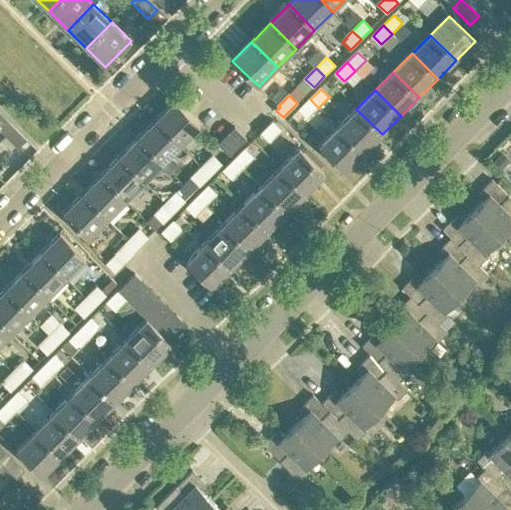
[(318,108),(310,99),(299,110),(308,118),(318,108)]
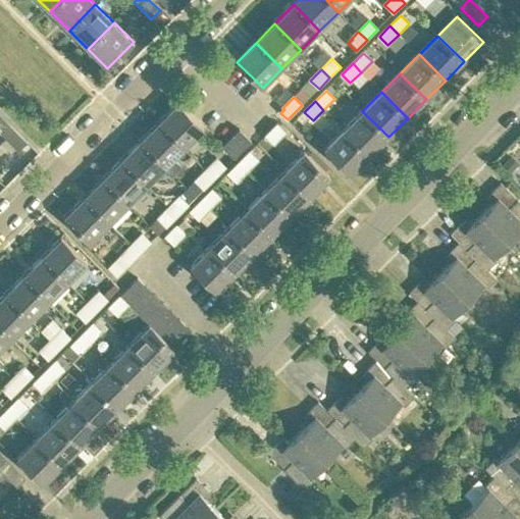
[(178,103),(159,122),(185,149),(204,130),(178,103)]
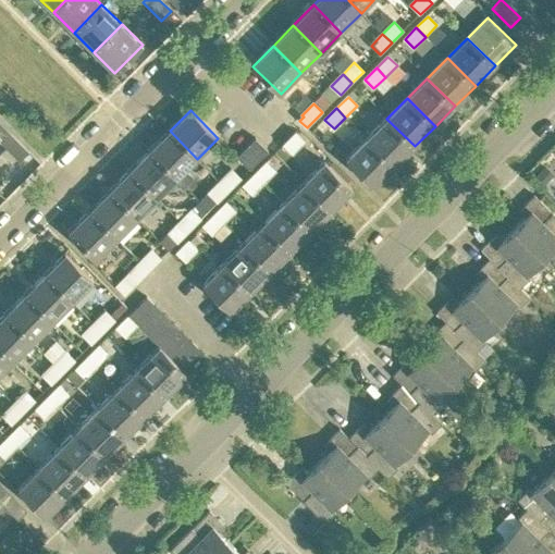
[(386,119),(367,138),(395,167),(415,146),(386,119)]
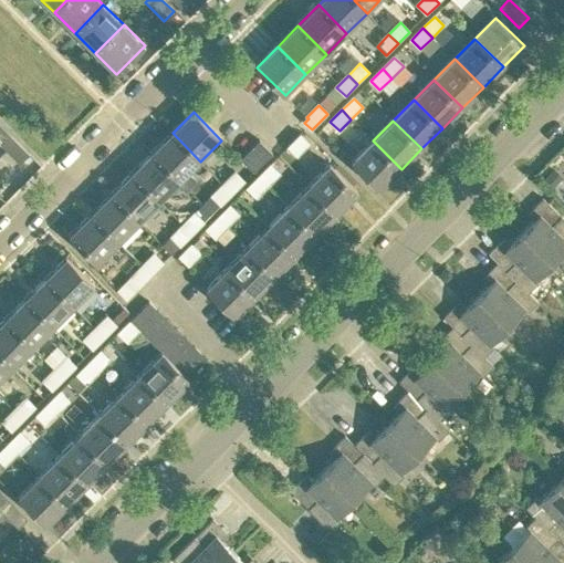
[(0,145),(2,147),(11,137),(0,125),(0,145)]
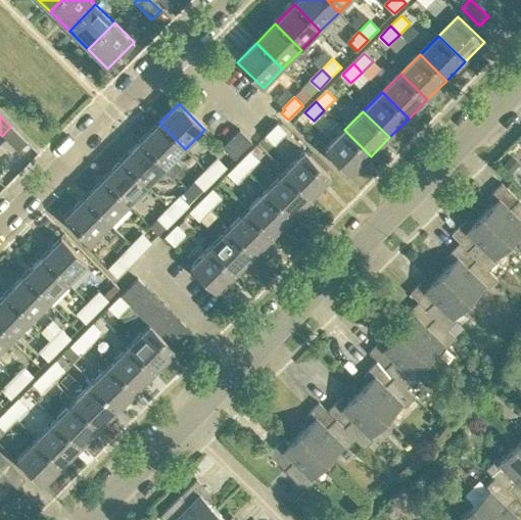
[(140,142),(167,168),(174,175),(183,167),(176,159),(185,149),(159,123),(140,142)]
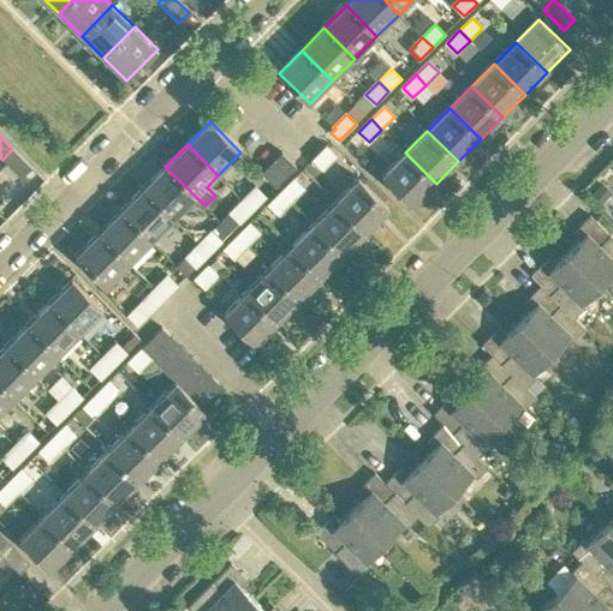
[(314,161),(325,171),(337,157),(327,148),(314,161)]
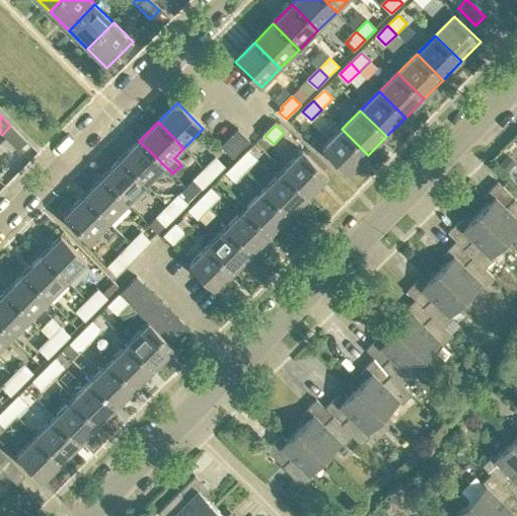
[(10,126),(2,135),(18,151),(27,143),(10,126)]
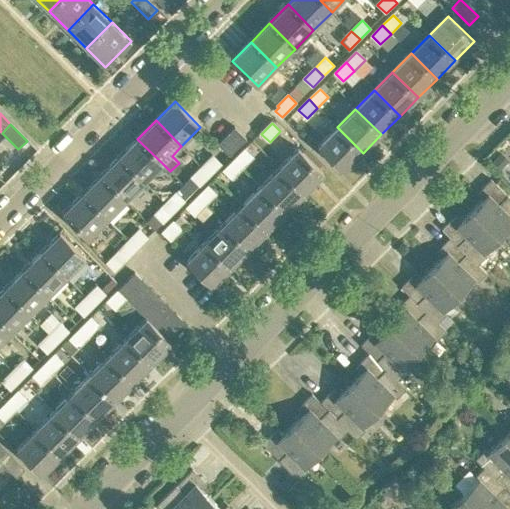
[(363,153),(337,127),(318,146),(344,172),(363,153)]
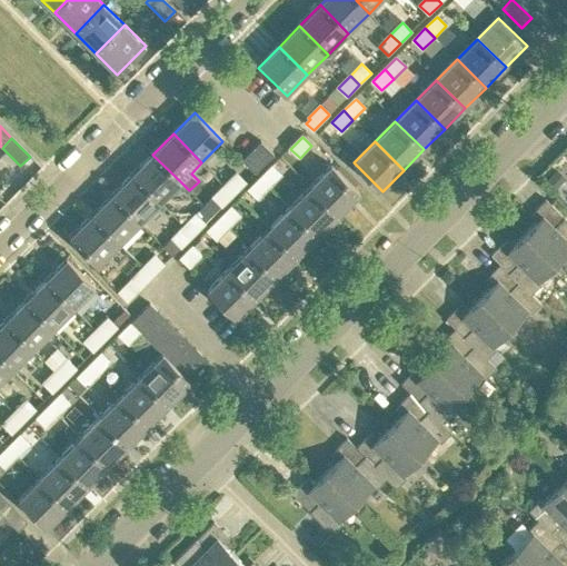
[(261,142),(244,161),(256,174),(275,155),(261,142)]
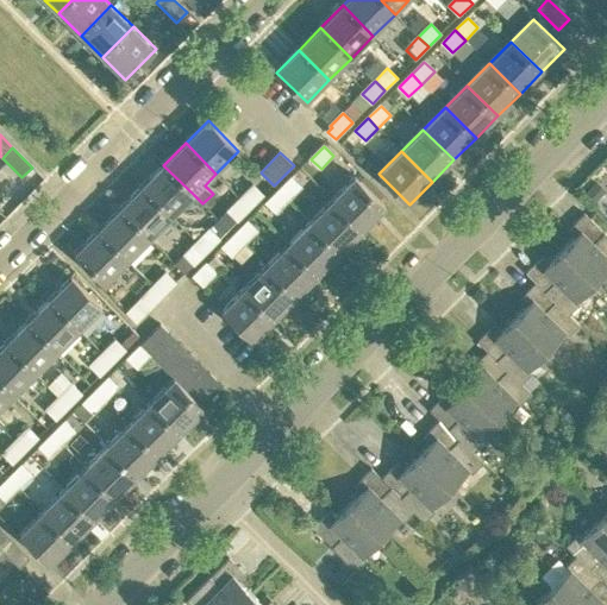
[(163,165),(142,187),(173,218),(194,195),(163,165)]
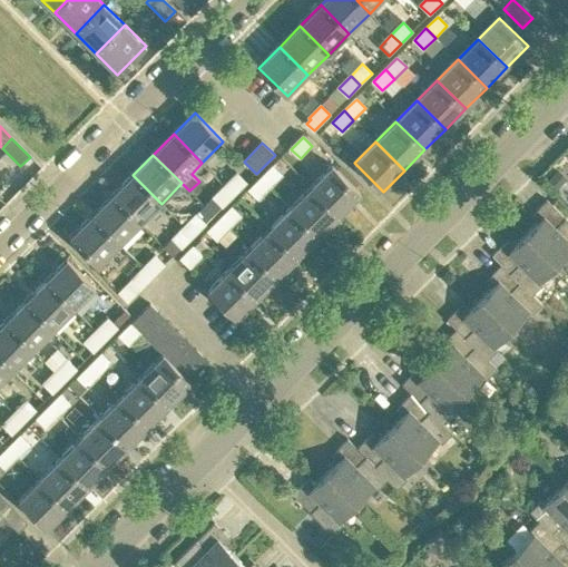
[(332,166),(311,187),(340,216),(361,195),(332,166)]
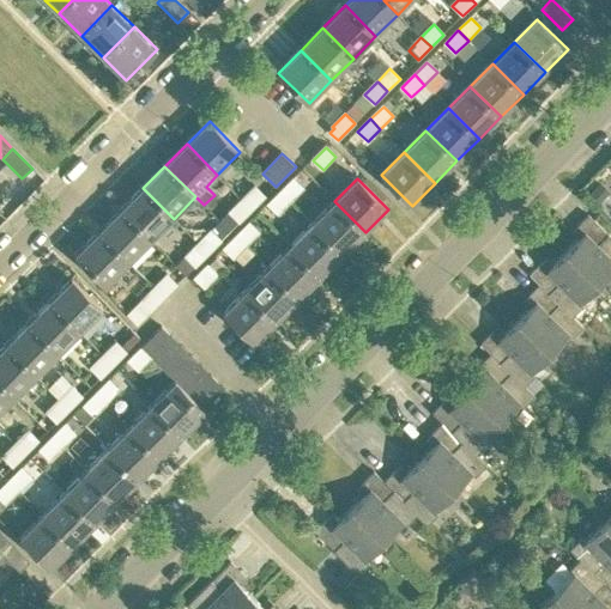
[(294,180),(282,192),(291,202),(304,189),(294,180)]
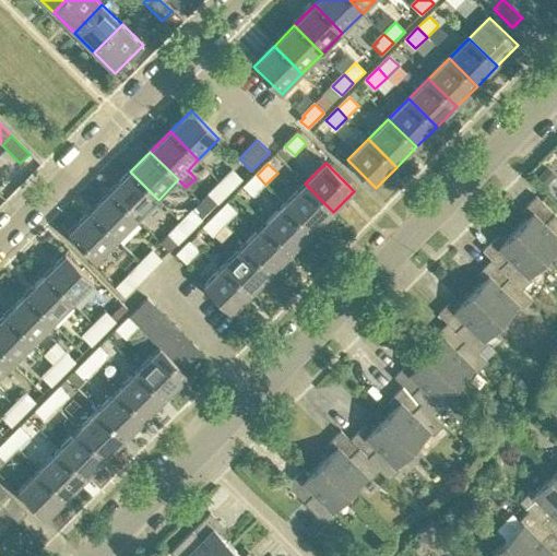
[(233,170),(222,182),(230,191),(243,180),(233,170)]
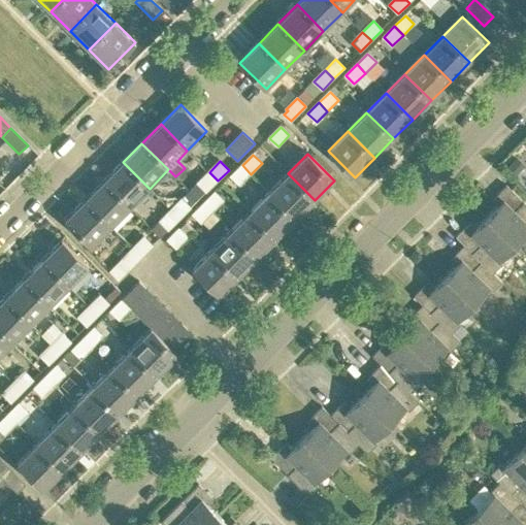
[(123,162),(103,182),(130,207),(150,189),(123,162)]
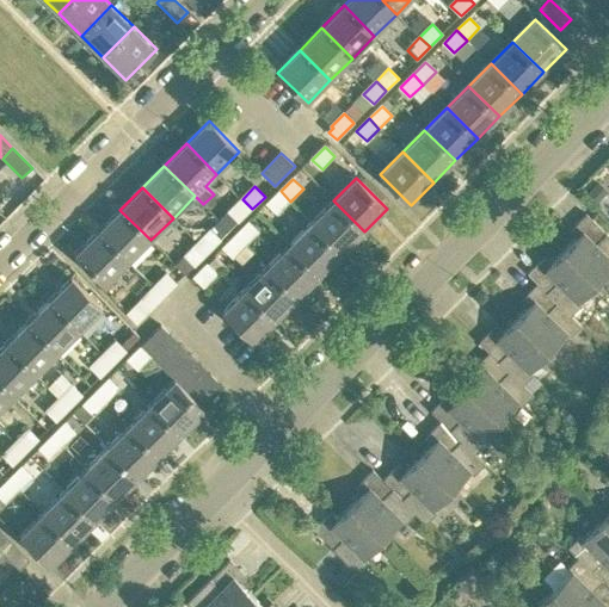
[(290,202),(281,191),(268,204),(277,214),(290,202)]
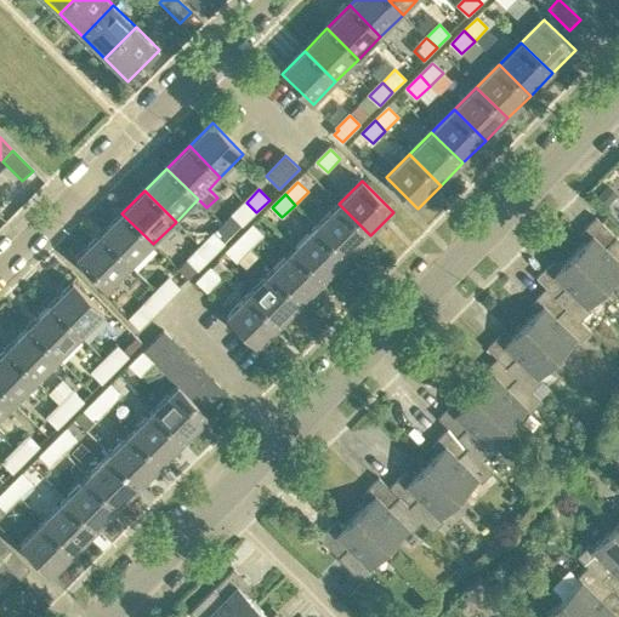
[(256,212),(246,203),(233,216),(243,226),(256,212)]
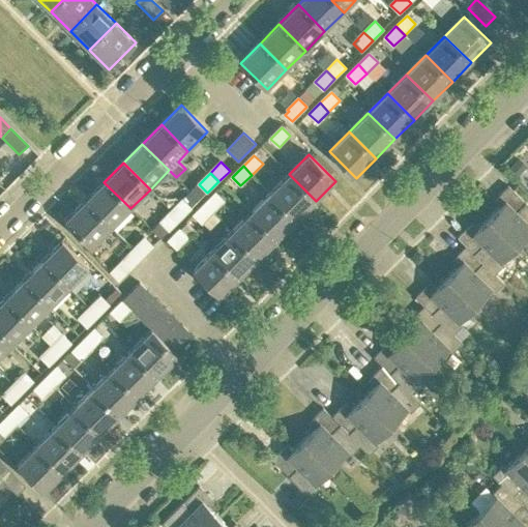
[(289,174),(270,194),(297,220),(316,201),(289,174)]
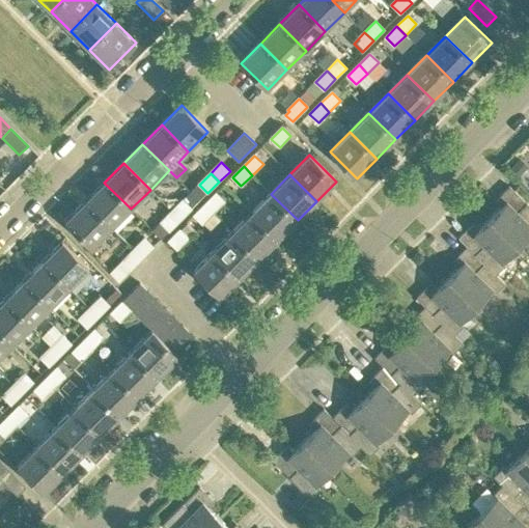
[(104,183),(85,201),(112,228),(131,209),(104,183)]
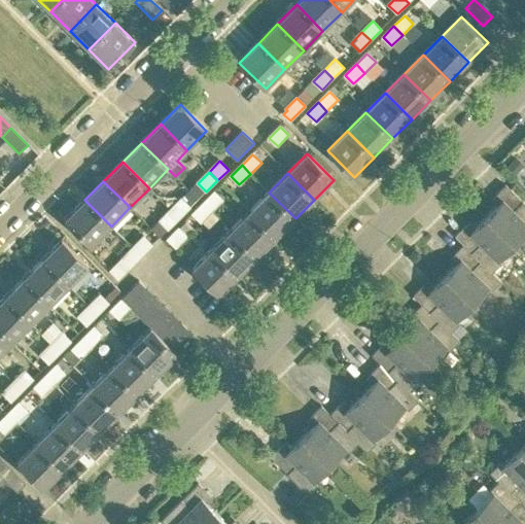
[(502,202),(487,217),(520,250),(521,249),(516,244),(524,235),(524,203),(523,202),(523,203),(506,186),(496,196),(502,202)]
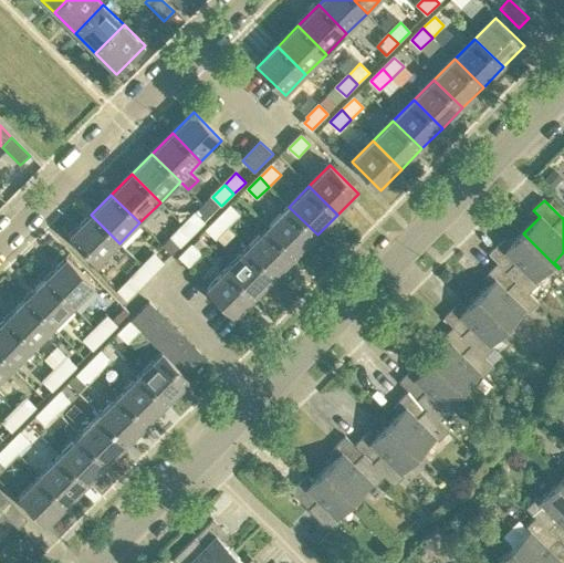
[(230,207),(219,218),(228,228),(240,216),(230,207)]
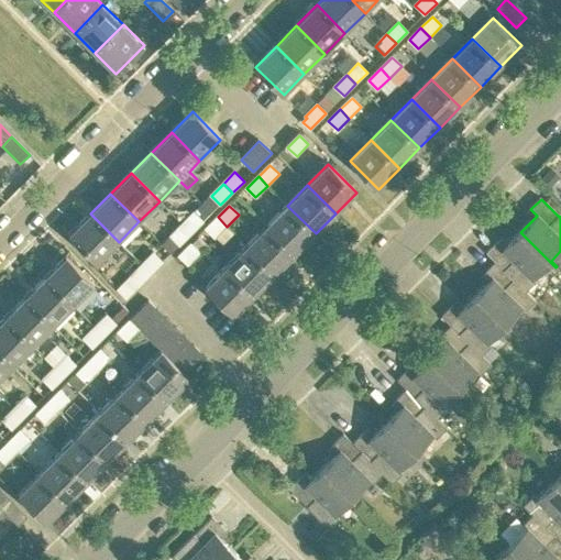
[(287,206),(267,226),(295,254),(316,233),(287,206)]
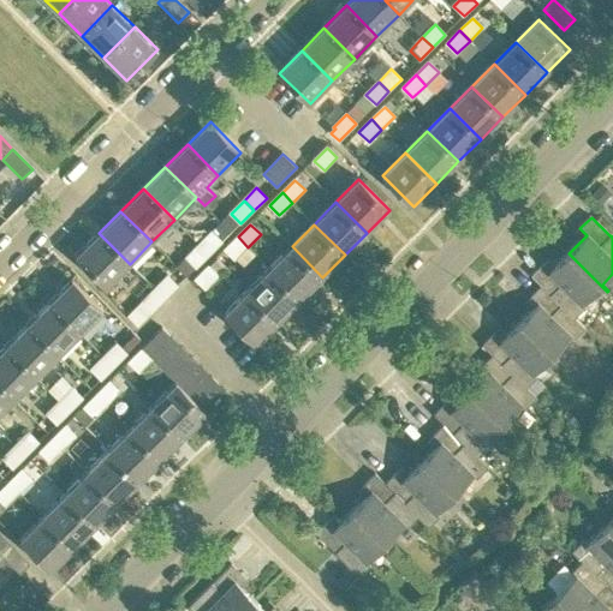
[(212,232),(200,245),(209,255),(222,243),(212,232)]
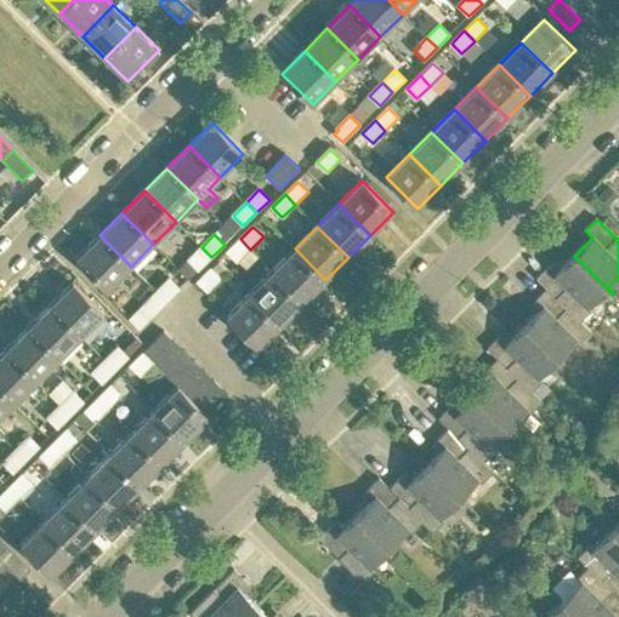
[(131,267),(100,235),(77,258),(108,290),(131,267)]
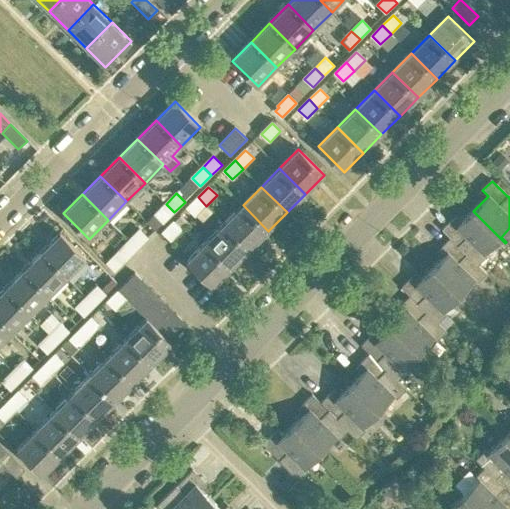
[(206,206),(198,197),(187,208),(196,216),(206,206)]
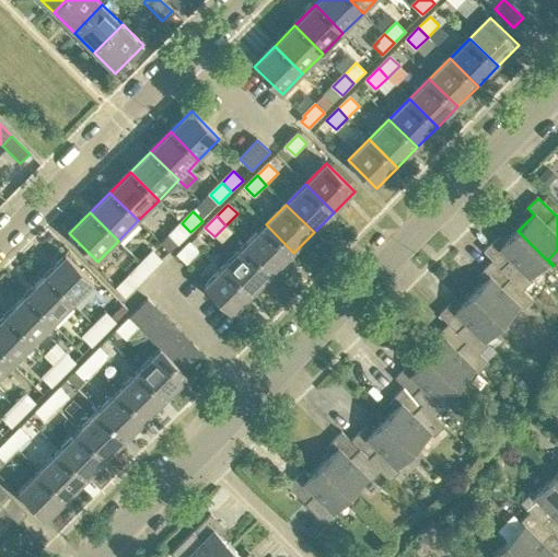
[(190,232),(182,223),(170,235),(179,244),(190,232)]
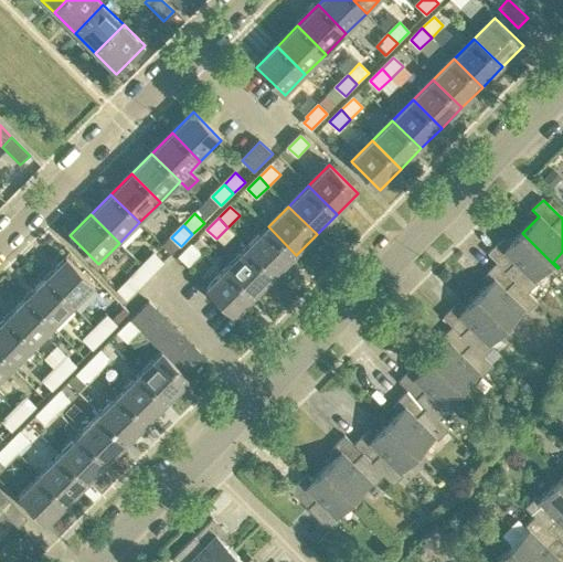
[(268,226),(247,247),(276,275),(296,255),(268,226)]
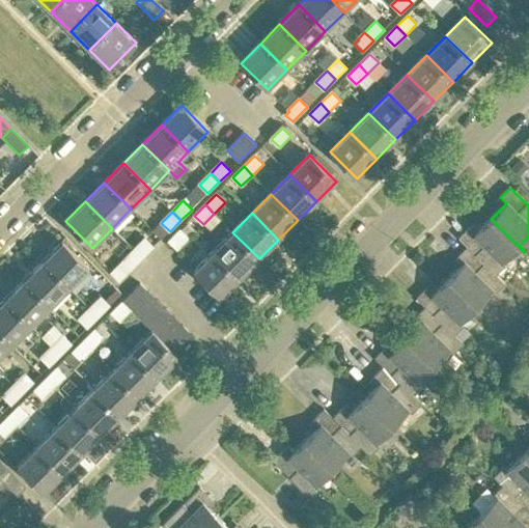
[(458,239),(468,248),(468,247),(497,276),(506,267),(503,262),(518,248),(523,253),(524,252),(491,219),(474,234),(469,229),(458,239)]
